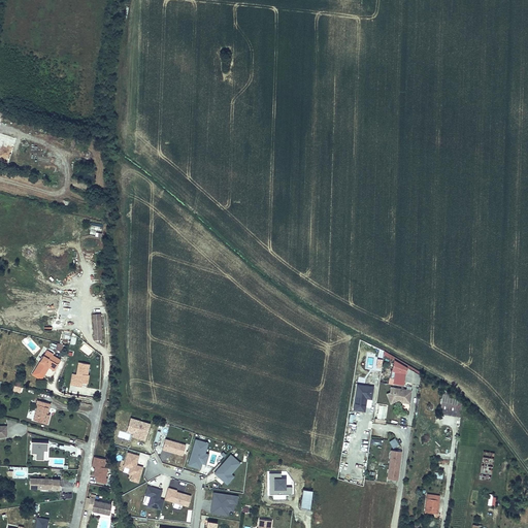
[(90,234),(101,236),(102,232),(101,232),(102,225),(91,224),(90,234)]
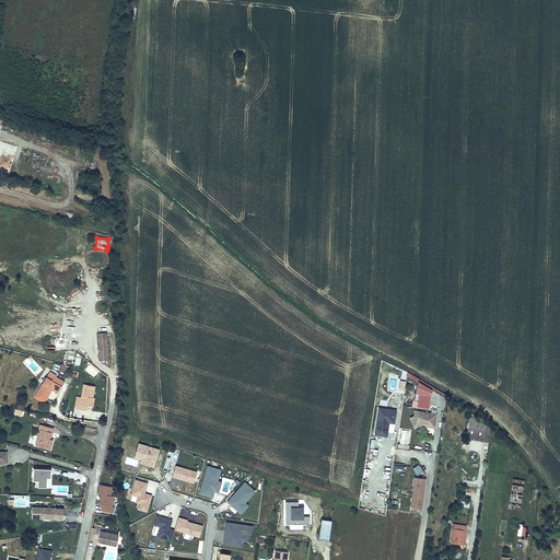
[(83,348),(91,347),(85,319),(78,321),(80,330),(83,329),(85,342),(82,342),(83,348)]
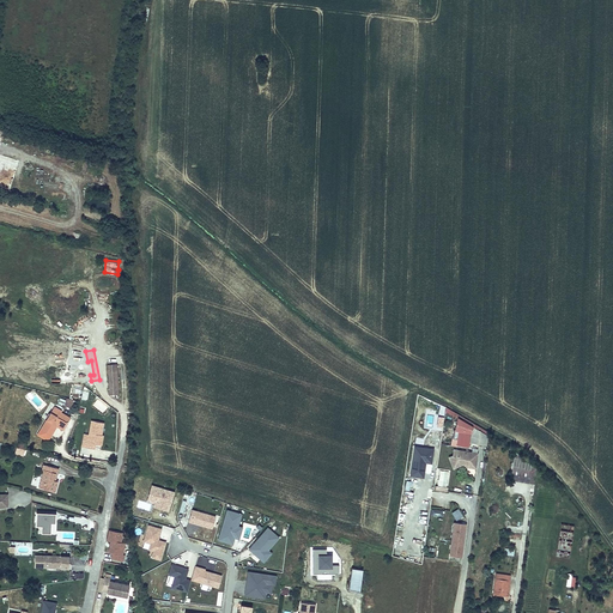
[(108,395),(119,395),(119,364),(107,364),(108,395)]
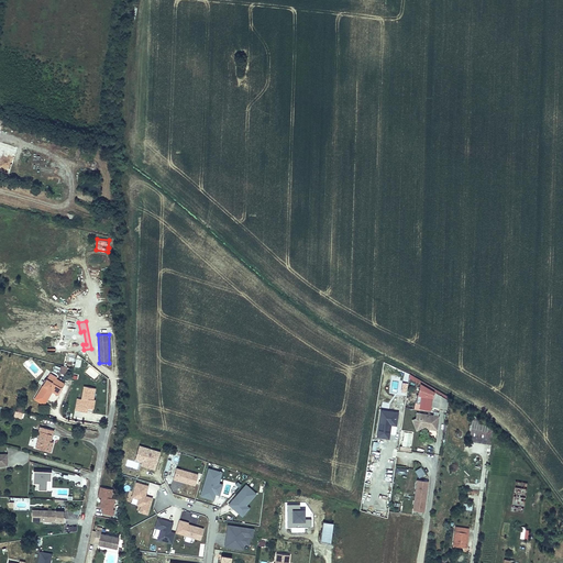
[(50,376),(37,368),(33,366),(34,365),(32,364),(20,385),(30,390),(34,382),(43,387),(50,376)]
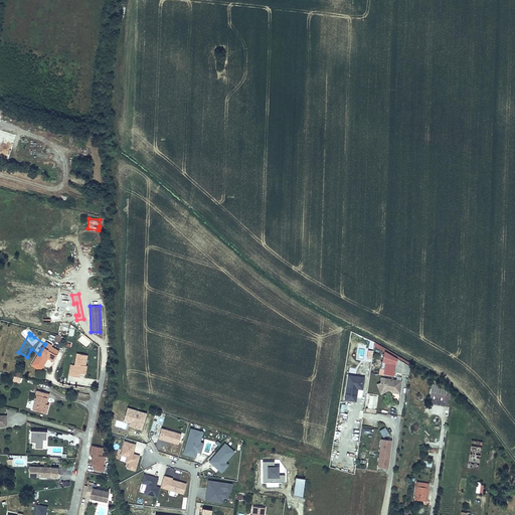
[(47,339),(60,342),(61,337),(49,333),(47,339)]
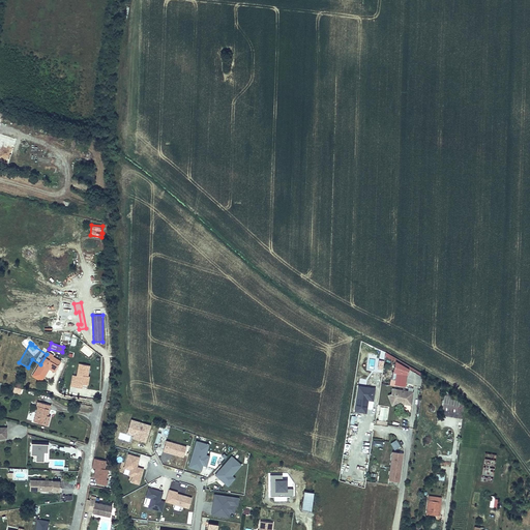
[(58,367),(56,380),(62,381),(62,377),(67,378),(70,379),(72,370),(74,370),(75,359),(64,357),(62,367),(58,367)]
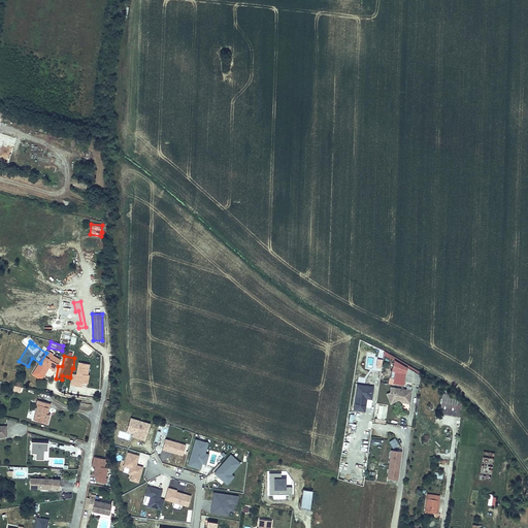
[(400,373),(407,374),(408,366),(402,362),(400,373)]
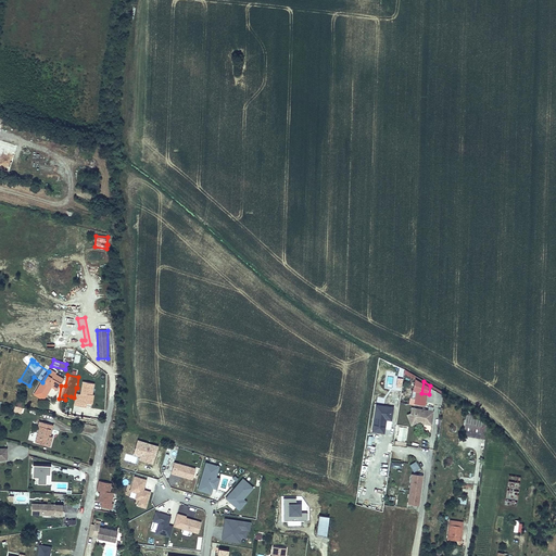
[(400,400),(400,405),(394,406),(400,416),(409,413),(419,414),(421,403),(400,400)]
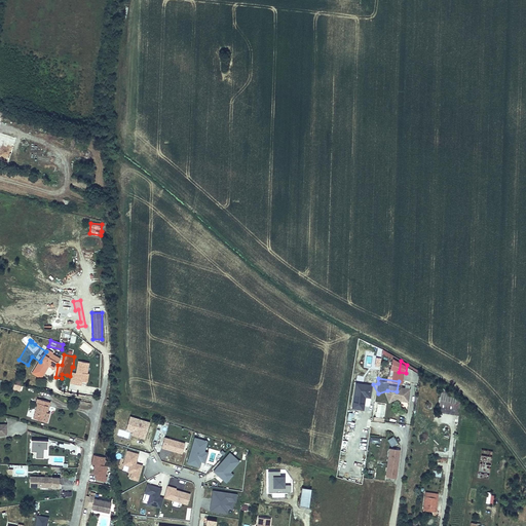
[(12,389),(21,391),(23,381),(15,379),(12,389)]
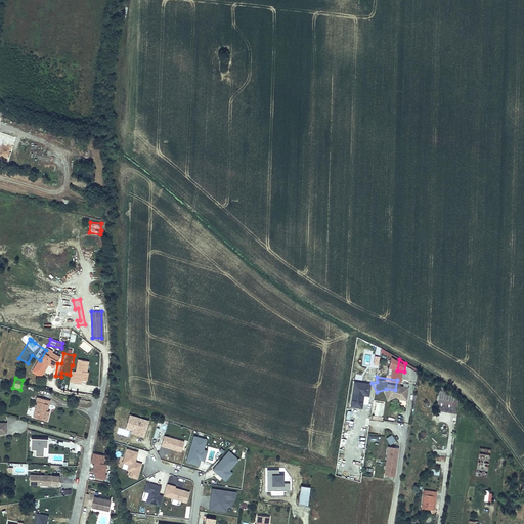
[(428,385),(425,403),(446,406),(447,395),(430,381),(428,385)]
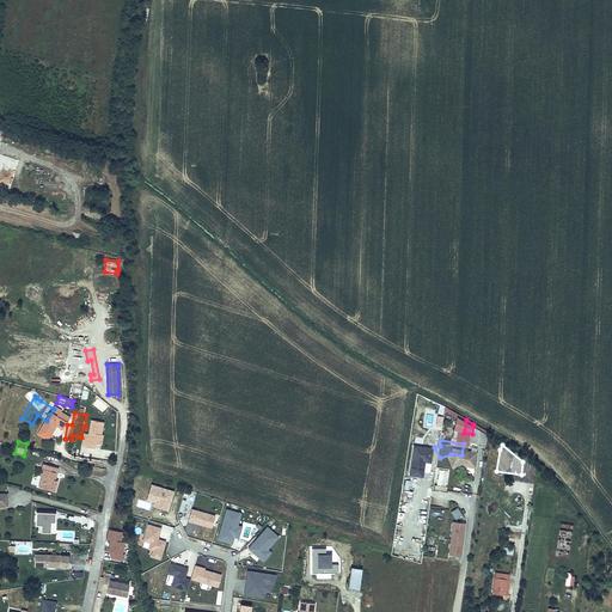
[(412,446),(409,476),(423,477),(426,463),(432,464),(434,448),(412,446)]
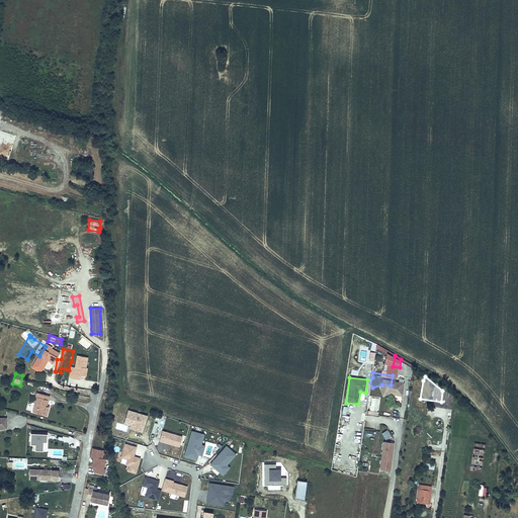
[(22,386),(21,391),(22,392),(18,406),(32,410),(34,401),(32,401),(35,391),(22,386)]
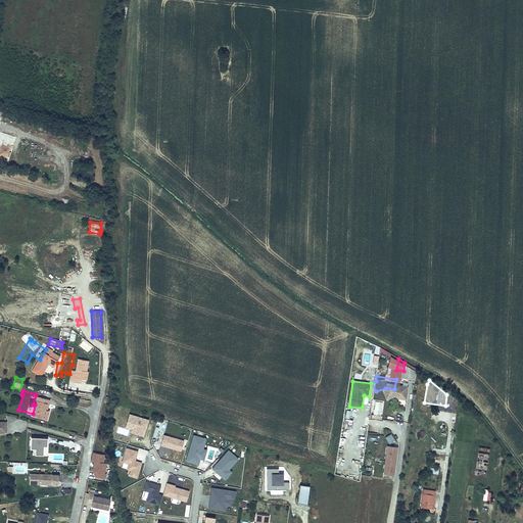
[(32,417),(47,421),(50,411),(48,410),(50,400),(38,396),(32,417)]
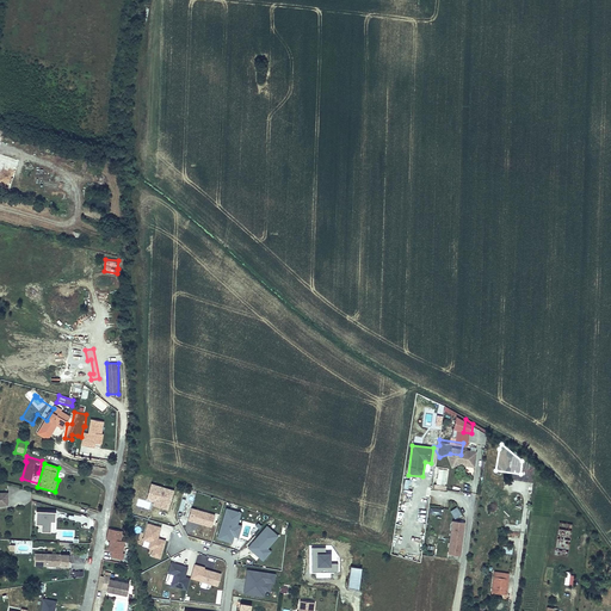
[(143,504),(168,511),(174,491),(149,483),(143,504)]
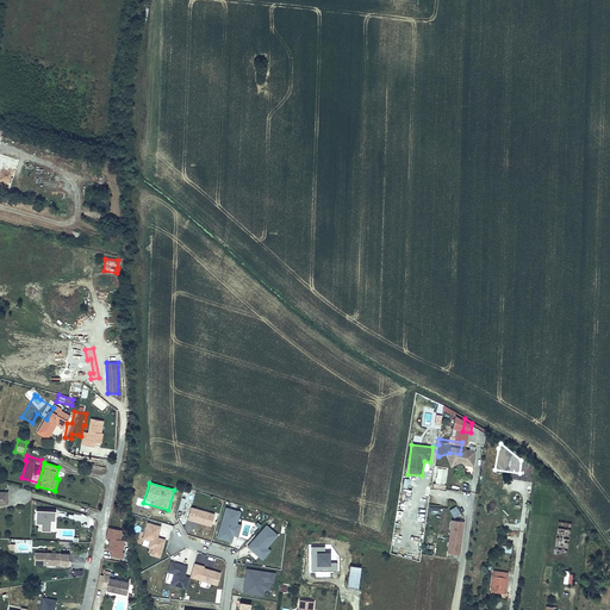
[(237,523),(241,511),(225,506),(216,539),(232,542),(234,535),(238,536),(242,524),(237,523)]
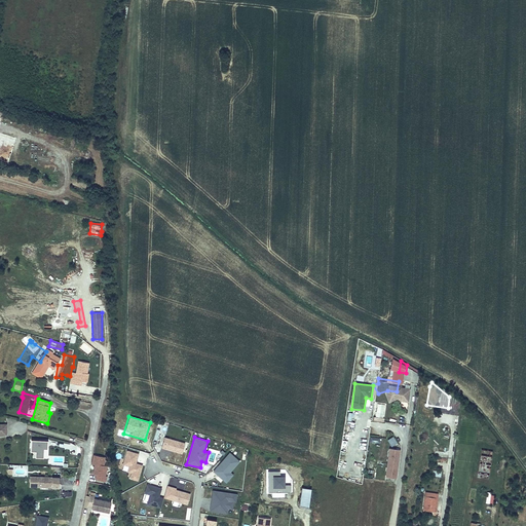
[(50,445),(61,447),(63,441),(52,438),(50,445)]
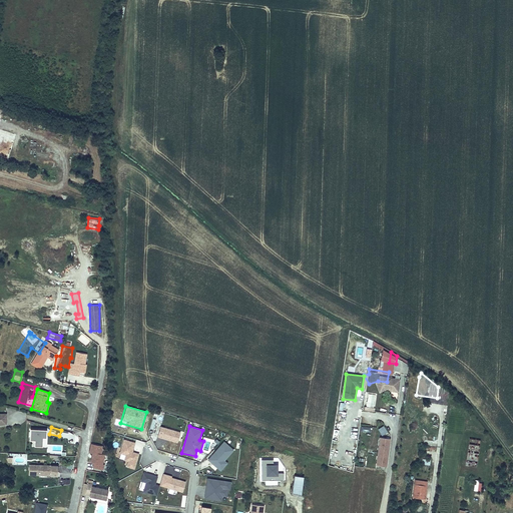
[(157,438),(178,442),(180,431),(160,427),(157,438)]
